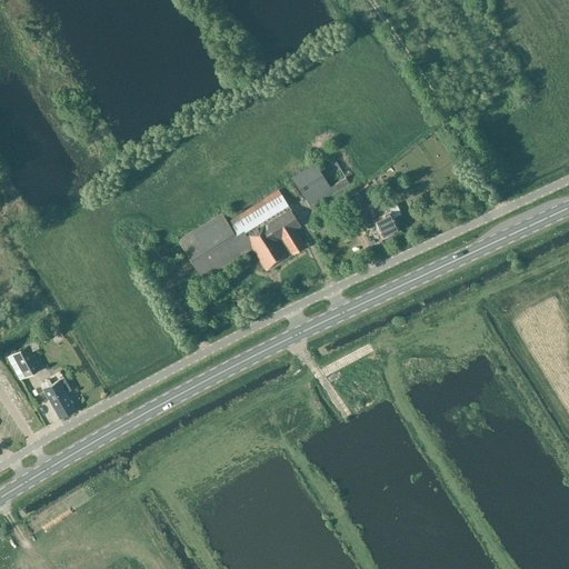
[(297,77),(302,82),(310,72),(305,68),(297,77)]
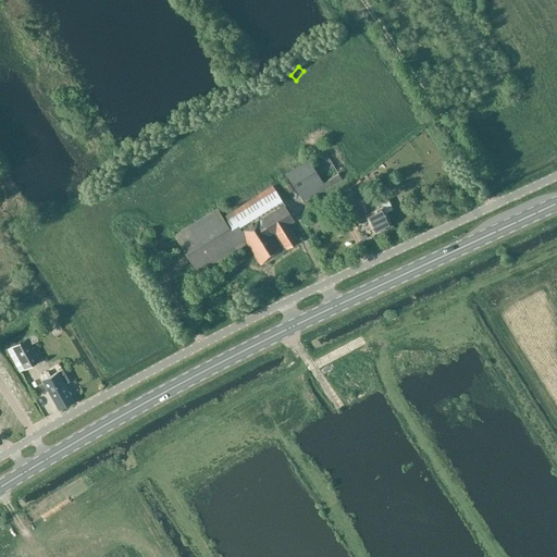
[(285,93),(289,84),(284,82),(280,89),(285,93)]
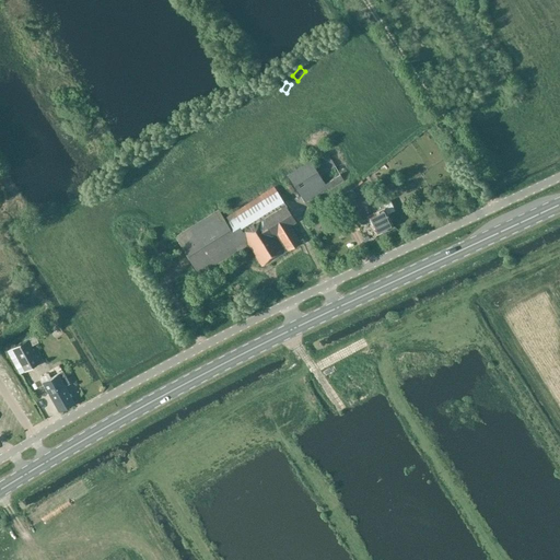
[(277,92),(269,94),(271,102),(279,98),(277,92)]
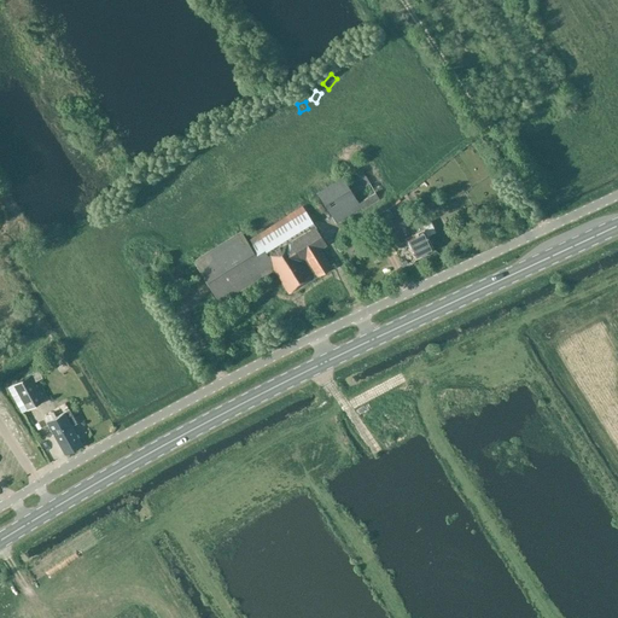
[(277,112),(281,118),(287,112),(283,108),(277,112)]
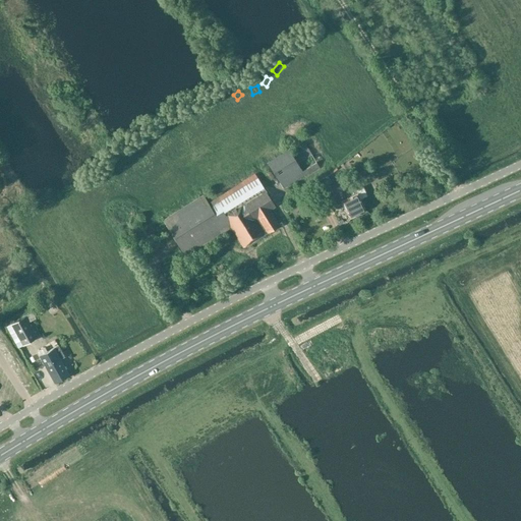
[(222,101),(227,104),(231,98),(225,95),(222,101)]
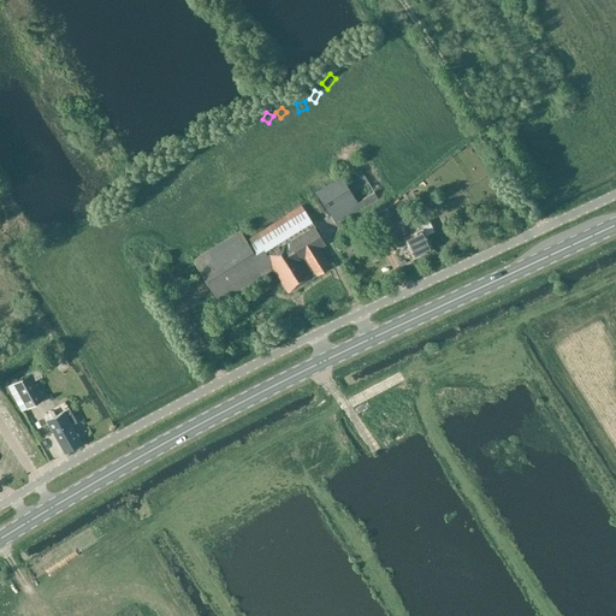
[(255,131),(261,123),(254,118),(248,126),(255,131)]
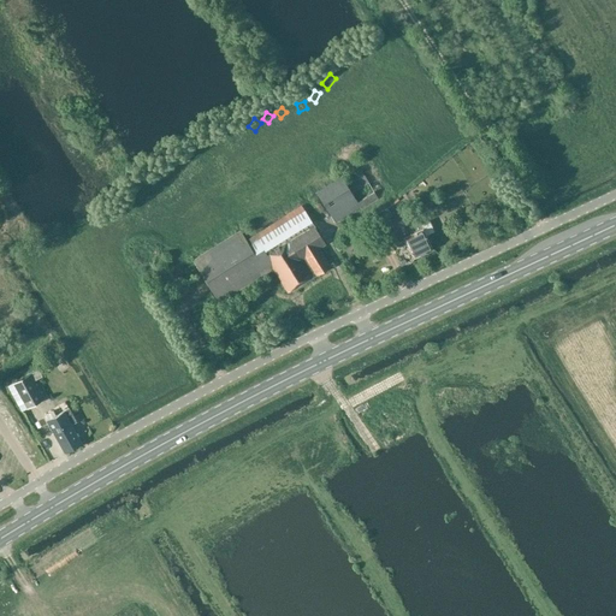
[(237,131),(243,136),(249,126),(243,122),(237,131)]
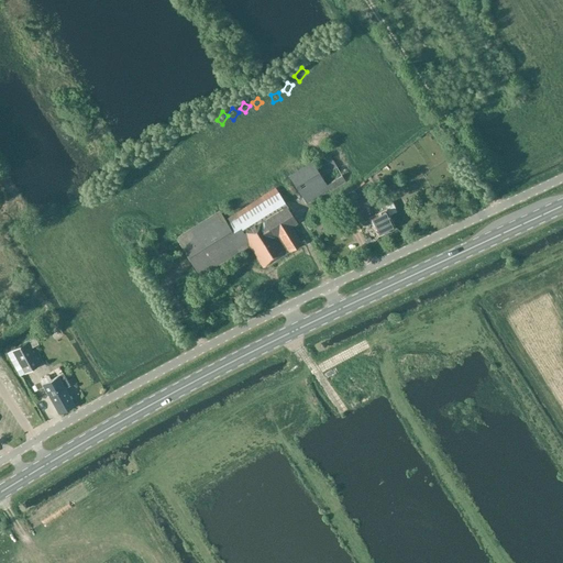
[(190,131),(186,139),(192,142),(196,134),(190,131)]
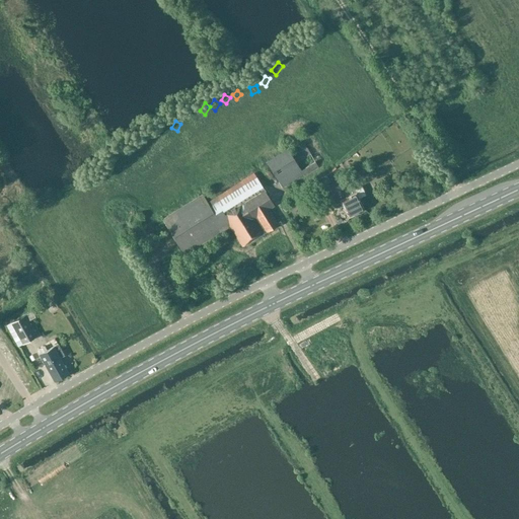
[(160,131),(161,138),(168,137),(167,130),(160,131)]
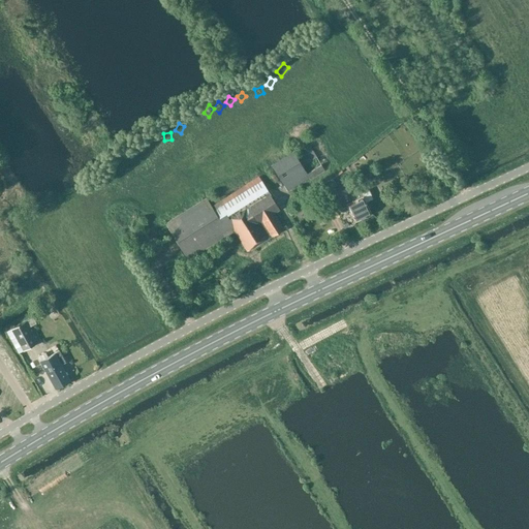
[(155,138),(153,146),(162,148),(164,141),(155,138)]
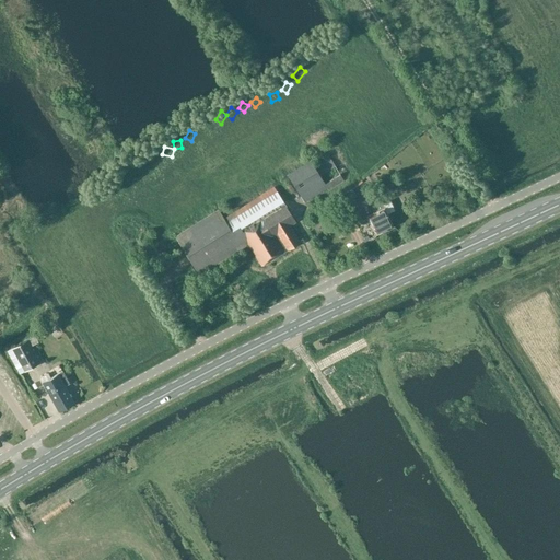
[(310,160),(307,162),(287,174),(304,202),(328,188),(329,190),(343,182),(327,154),(312,164),(310,160)]
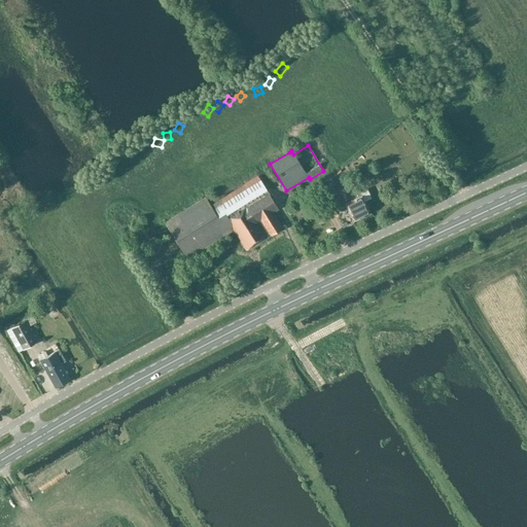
[(252,246),(253,247),(283,229),(273,212),(279,209),(257,176),(211,206),(206,198),(165,223),(187,259),(233,231),(246,251),(252,246)]
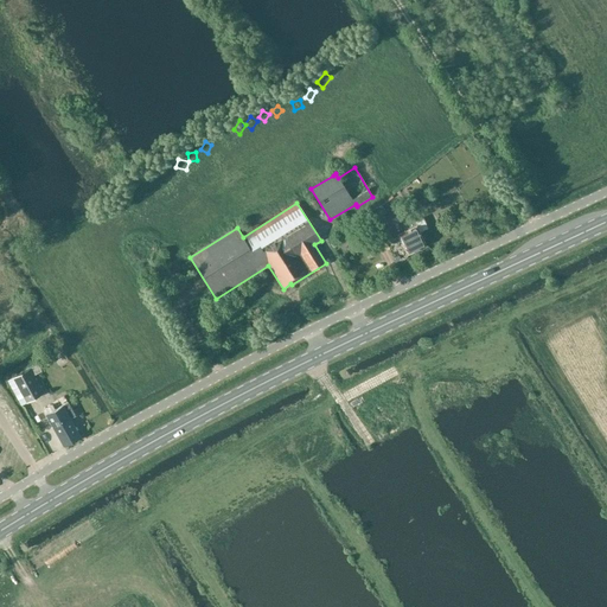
[(364,219),(370,229),(389,216),(383,208),(364,219)]
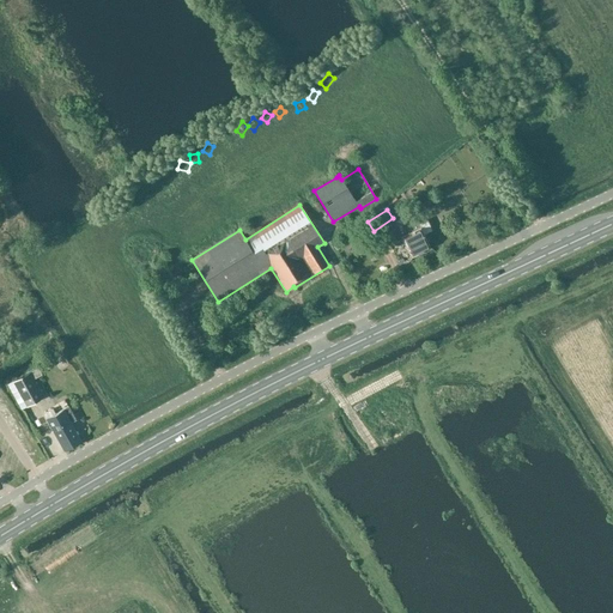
[(402,237),(412,256),(430,248),(424,235),(422,229),(420,229),(419,224),(412,211),(400,216),(401,219),(400,222),(406,235),(402,237)]
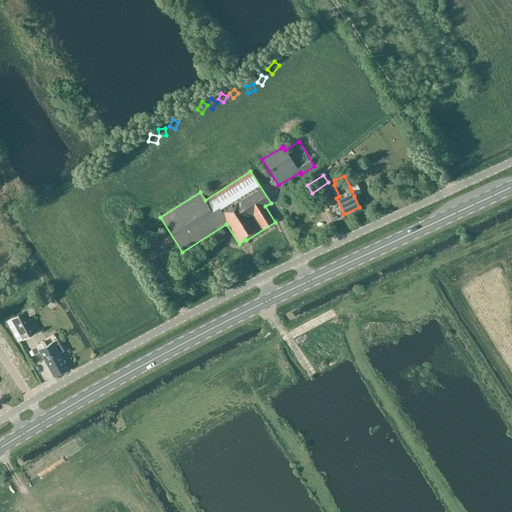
[(352,191),(354,196),(361,193),(357,184),(350,187),(351,191),(352,191)]
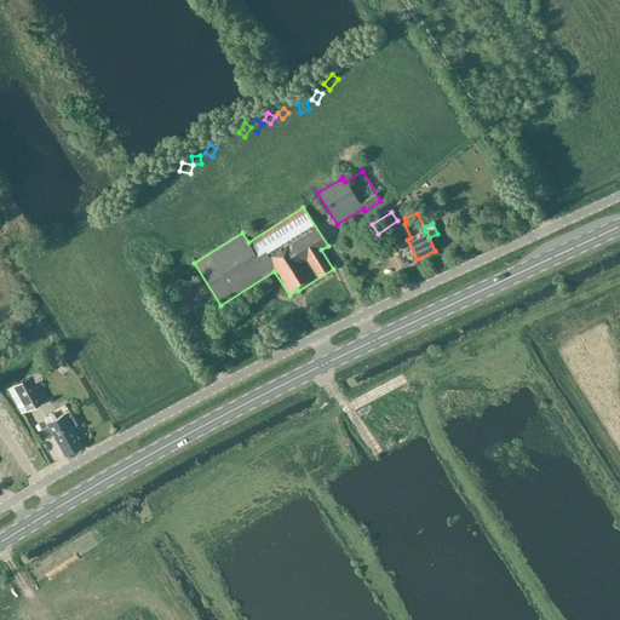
[(21,402),(27,412),(45,402),(34,384),(42,379),(39,372),(12,388),(15,392),(13,394),(18,403),(21,402)]
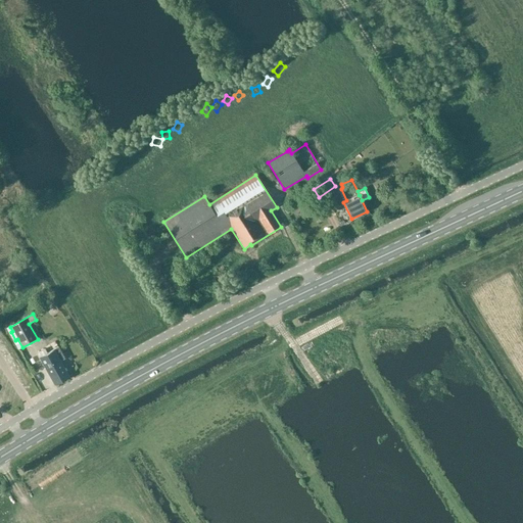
[(45,348),(38,352),(55,384),(68,377),(60,361),(64,358),(58,347),(47,353),(45,348)]
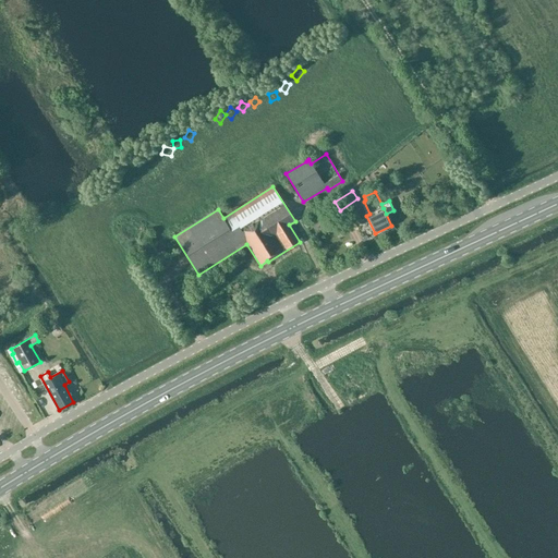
[(16,420),(3,410),(0,413),(0,412),(0,416),(11,426),(16,420)]
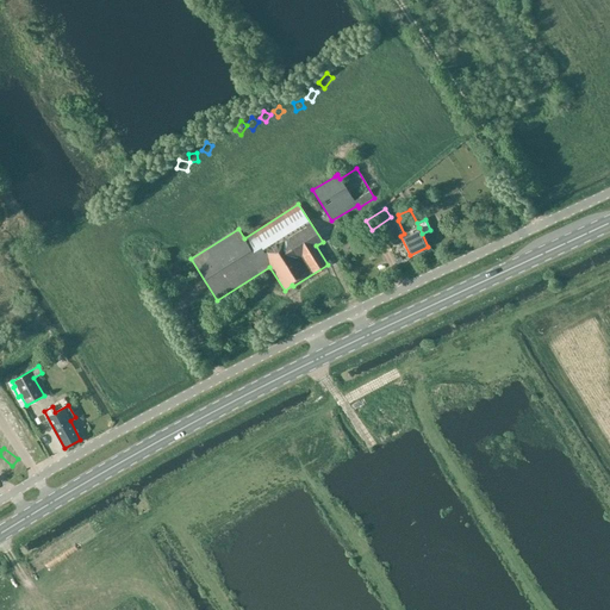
[(42,607),(55,601),(49,589),(36,595),(42,607)]
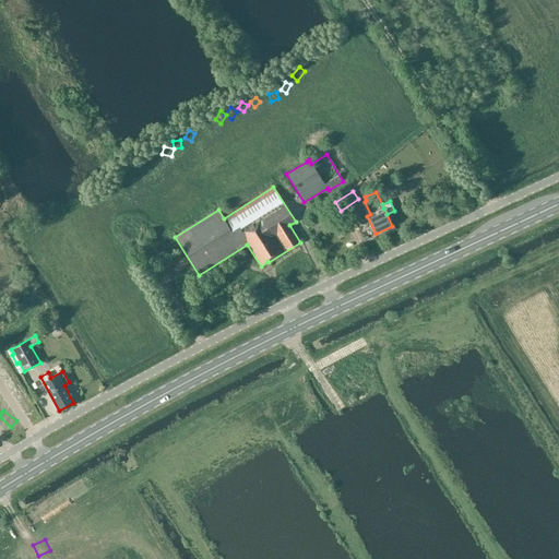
[(42,558),(57,558),(51,549),(40,557),(42,558)]
